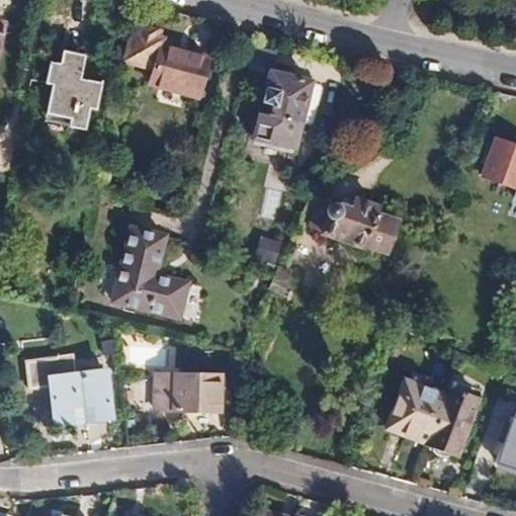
[(134,26),(162,35),(164,30),(136,21),(134,26)]
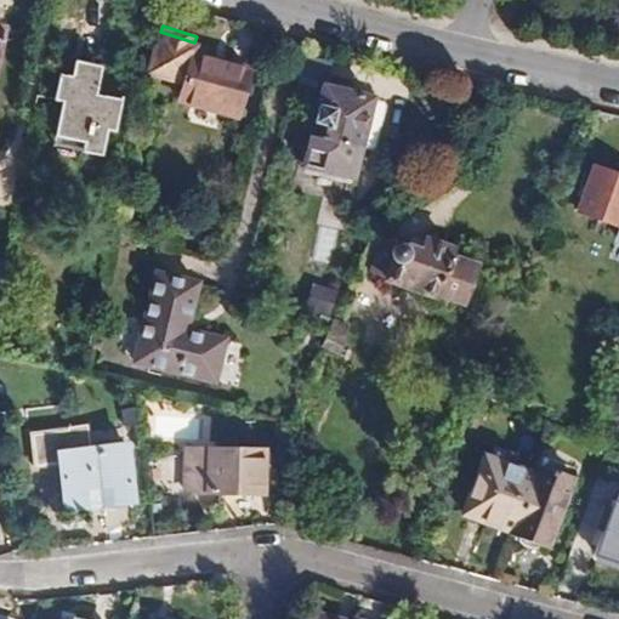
[(199,50),(202,44),(194,43),(160,32),(149,71),(186,81),(181,98),(238,115),(253,66),(199,50)]
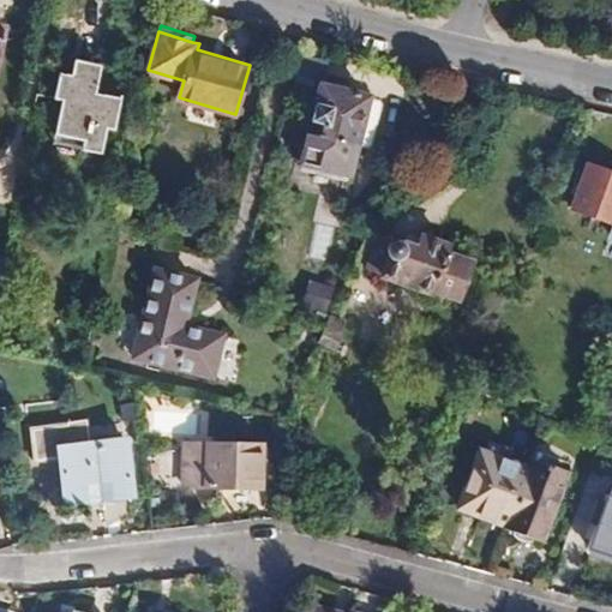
[(64,99),(57,133),(85,139),(83,149),(103,153),(109,127),(117,129),(123,96),(97,91),(103,64),(77,58),(73,73),(61,71),(57,96),(64,99)]
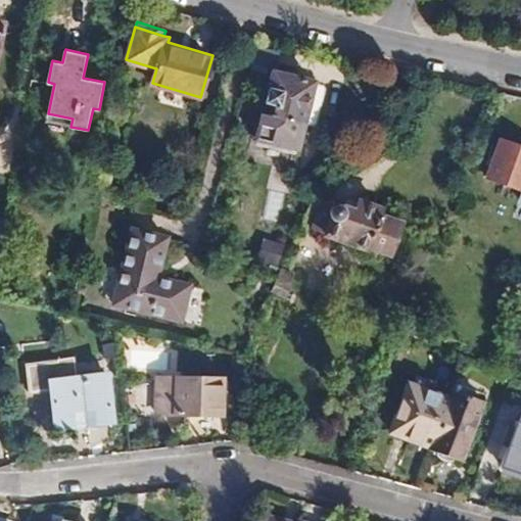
[(316,82),(317,80),(273,69),(256,138),(300,148),(306,121),(314,123),(319,120),(327,88),(323,83),(316,82)]
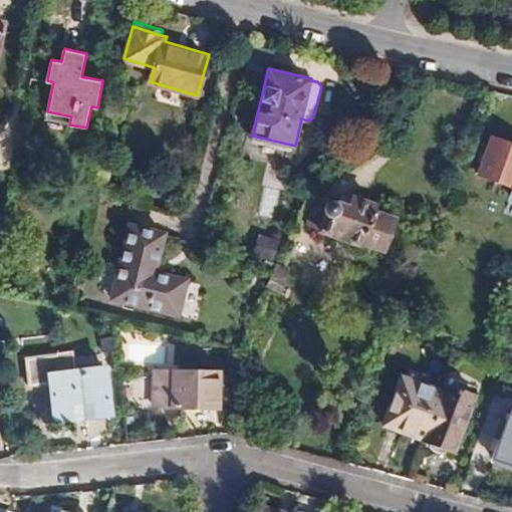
[(511,142),(493,136),(480,173),(511,184),(511,142)]
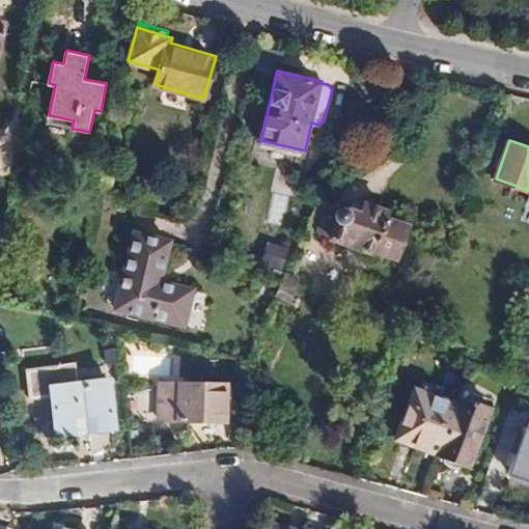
[(336,220),(324,216),(318,232),(374,252),(376,249),(399,257),(411,224),(387,216),(389,210),(364,201),(361,210),(343,203),(342,206),(338,207),(335,212),(334,215),(335,218),(336,220)]
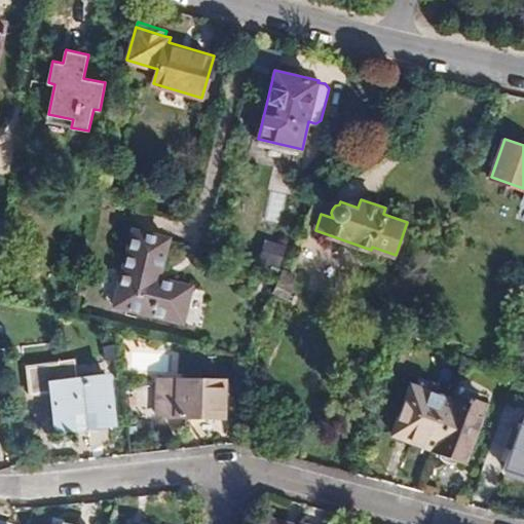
[(134,228),(115,306),(185,323),(193,285),(161,276),(171,237),(134,228)]
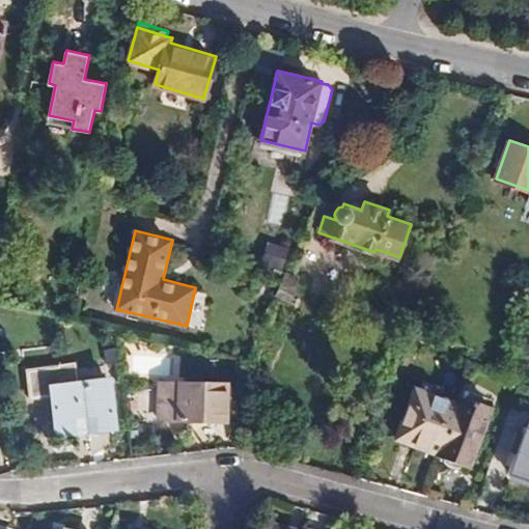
[(283,268),(289,247),(269,242),(263,262),(283,268)]
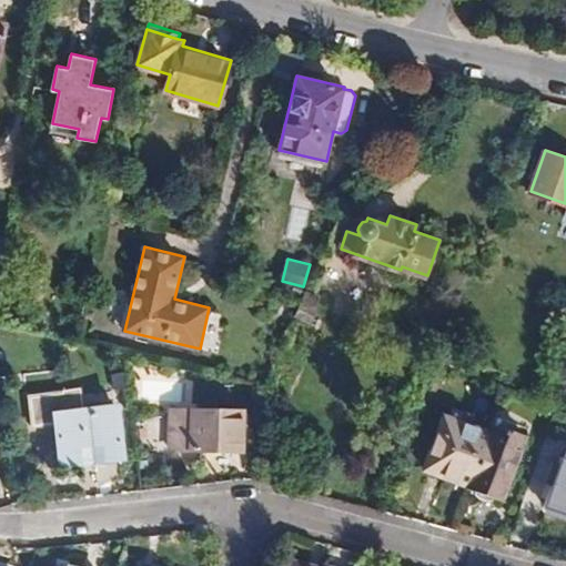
[(315,306),(320,296),(306,291),(296,315),(310,322),(316,307),(315,306)]
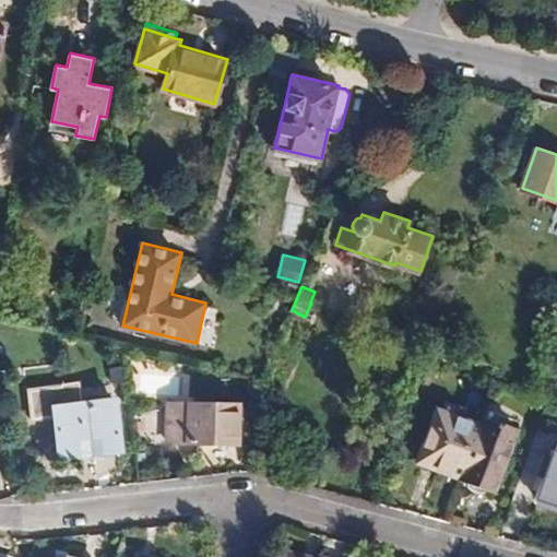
[(94,455),(123,451),(117,396),(55,404),(60,451),(93,447),(94,455)]
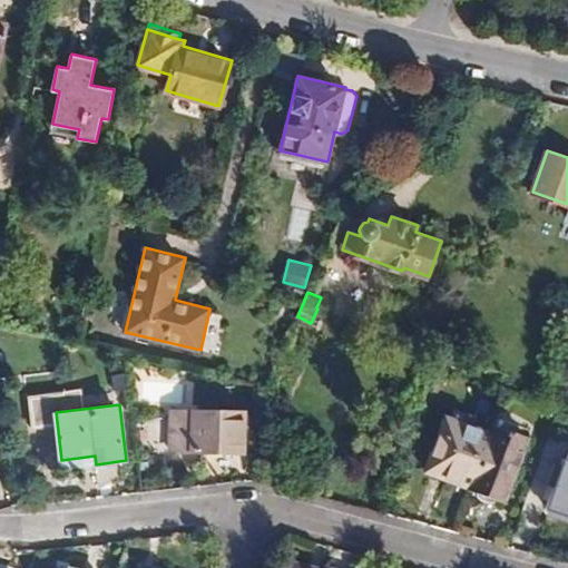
[(240,452),(241,412),(172,409),(169,449),(240,452)]
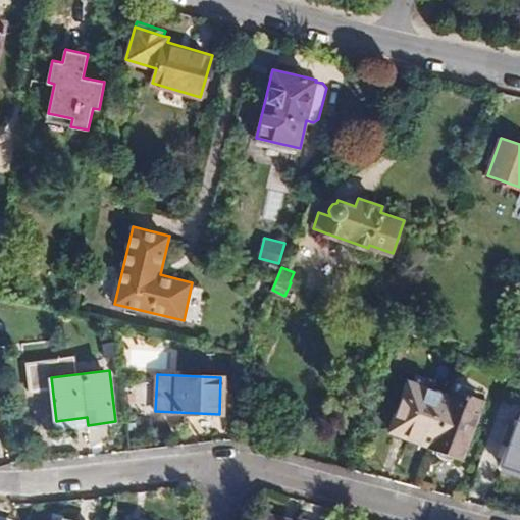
[(448,396),(408,382),(392,430),(431,445),(439,421),(448,396)]
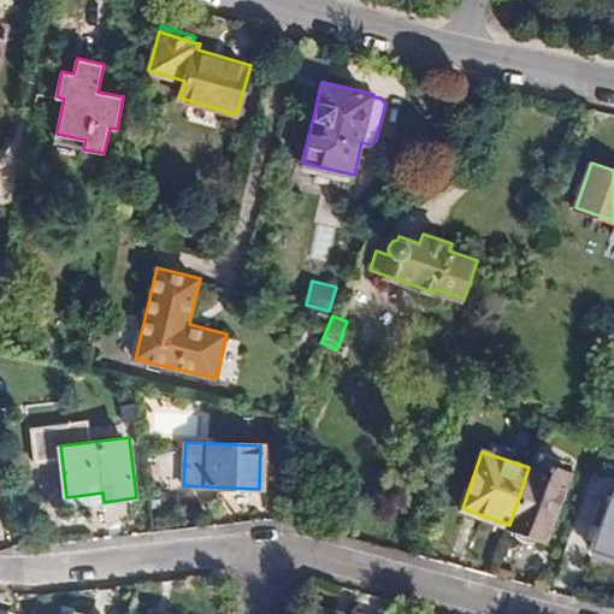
[(568,472),(531,459),(529,467),(519,497),(509,525),(507,530),(544,543),(568,472)]
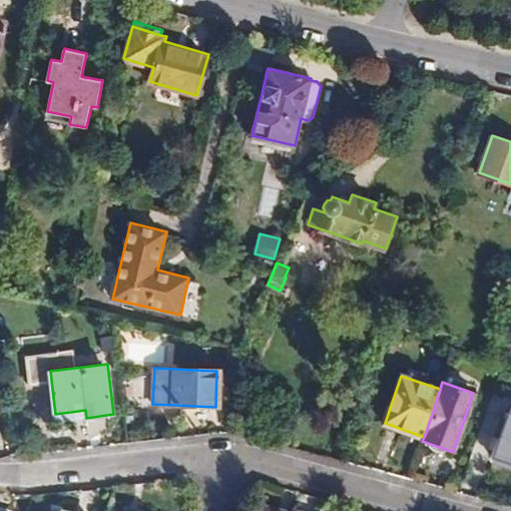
[(492,427),(501,430),(492,457),(510,463),(510,402),(502,399),(492,427)]
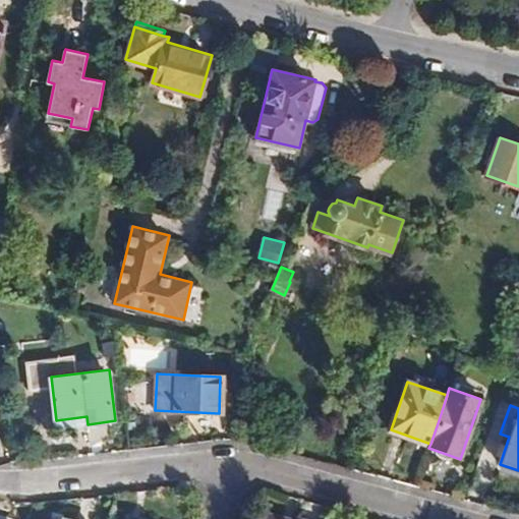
[(297,518),(299,516),(267,508),(265,515),(279,518),(297,518)]
